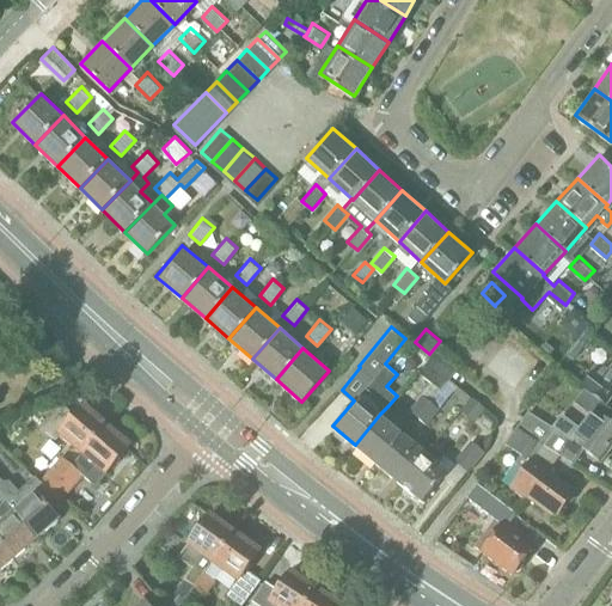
[(446,381),(450,377),(458,367),(435,349),(418,371),(430,380),(409,408),(417,415),(445,381),(446,381)]
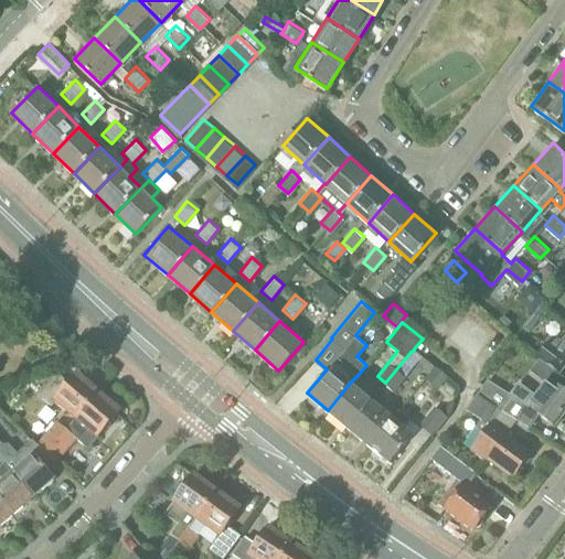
[(564,333),(561,339),(558,336),(554,337),(552,340),(548,337),(547,339),(536,354),(560,371),(564,363),(564,333)]
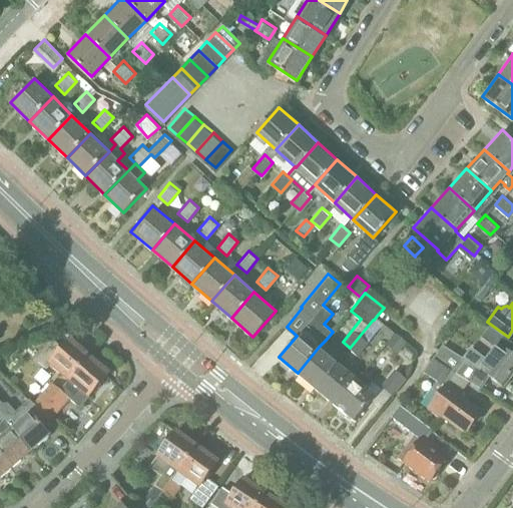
[(380,326),(374,320),(373,320),(350,348),(358,354),(380,326)]
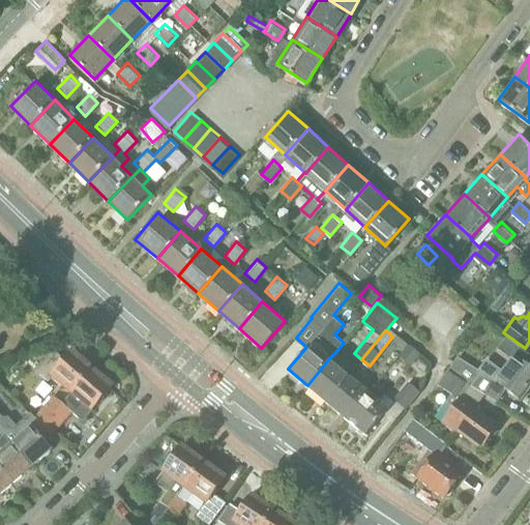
[(420,351),(410,343),(402,353),(412,361),(420,351)]
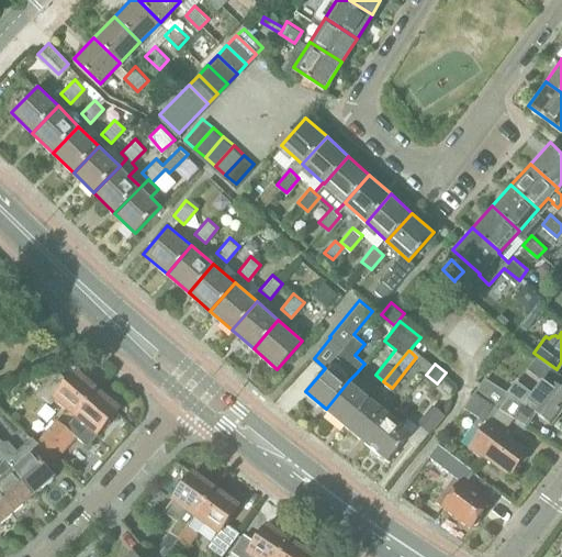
[(99,388),(77,369),(68,379),(59,371),(42,392),(52,401),(56,396),(77,414),(99,388)]
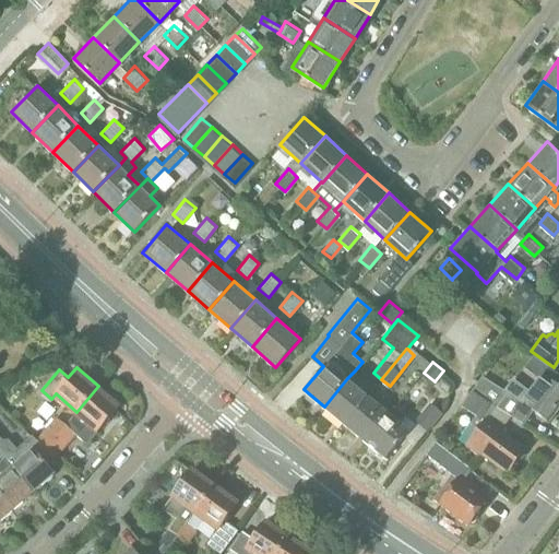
[(534,408),(543,415),(548,420),(551,415),(558,404),(558,386),(549,378),(543,373),(531,389),(513,376),(506,386),(503,388),(483,375),(474,387),(497,403),(512,413),(514,415),(524,422),(534,408)]
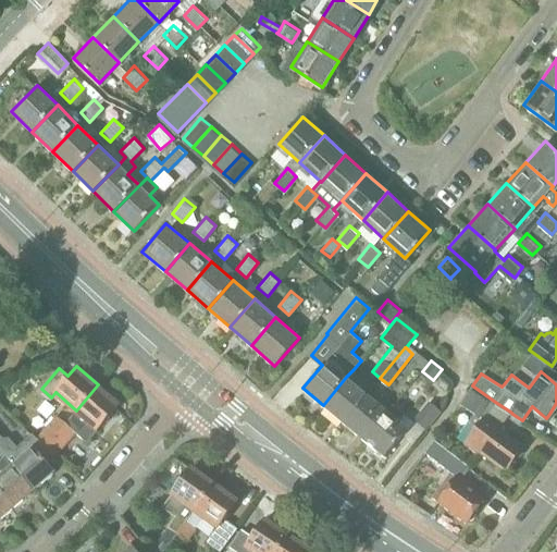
[(346,377),(323,405),(344,421),(367,394),(346,377)]
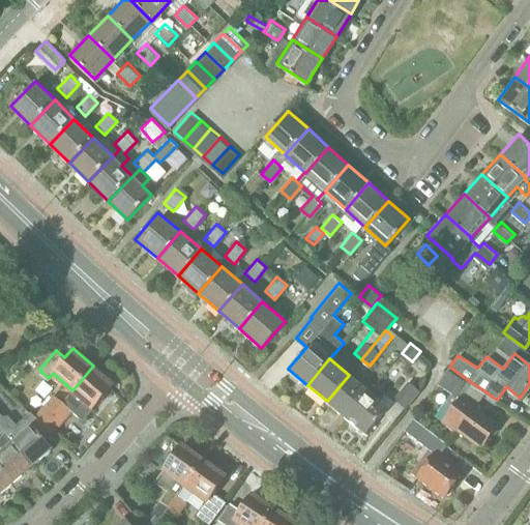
[(54,411),(46,404),(37,413),(56,429),(72,409),(83,418),(114,384),(93,366),(72,390),(64,400),(54,411)]
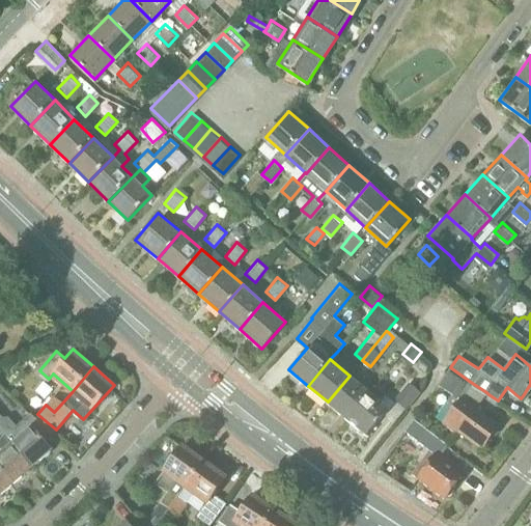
[(486,392),(472,383),(450,367),(439,384),(459,396),(460,395),(462,396),(475,407),(486,392)]
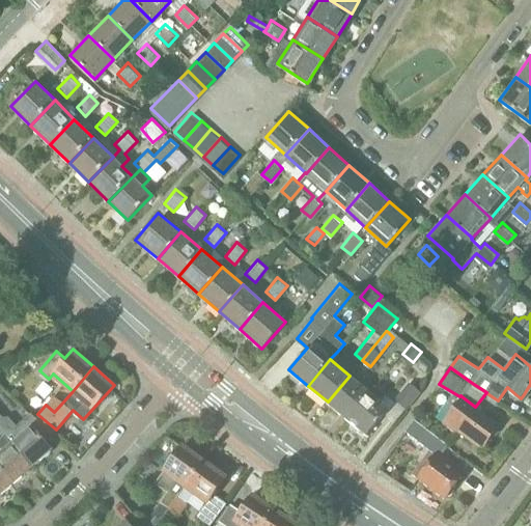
[(350,376),(328,402),(346,417),(372,385),(362,377),(358,383),(350,376)]
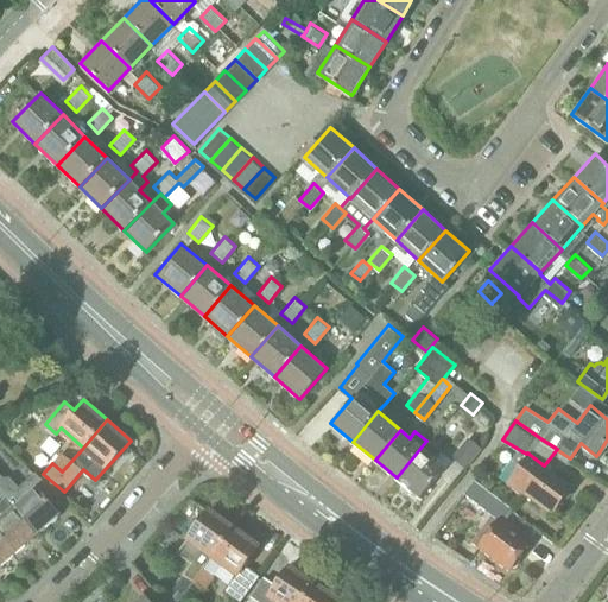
[(468,436),(453,456),(463,466),(466,467),(482,447),(468,436)]
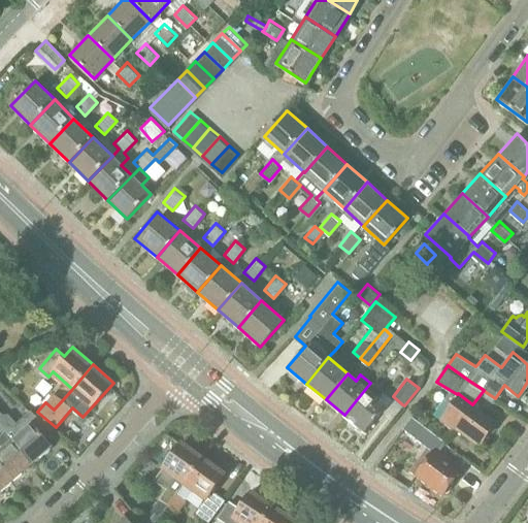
[(370,383),(344,415),(364,431),(386,405),(376,397),(383,390),(372,382),(371,384),(370,383)]
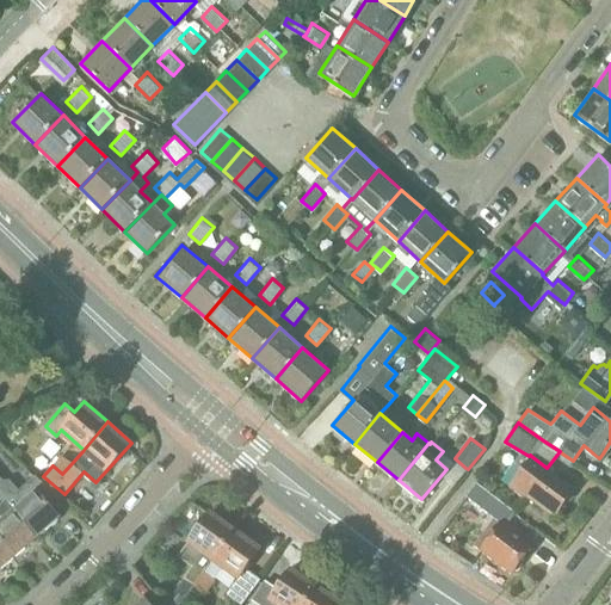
[(65,452),(53,465),(62,474),(74,461),(65,452)]
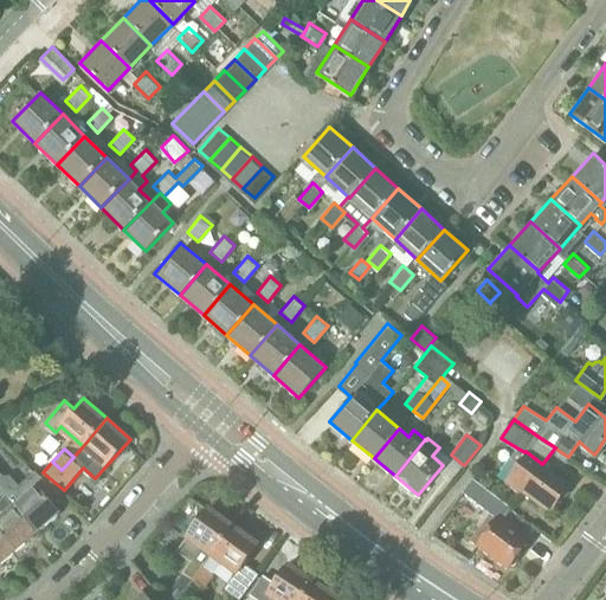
[(542,464),(527,452),(526,451),(524,452),(504,478),(519,489),(521,486),(549,508),(568,484),(542,464)]
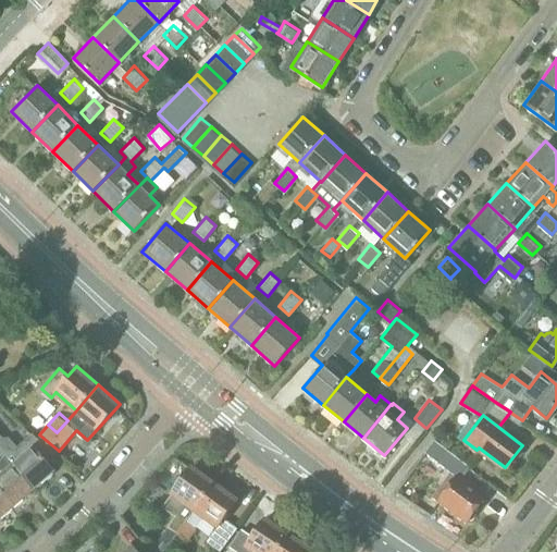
[(11,437),(5,438),(0,431),(0,449),(35,490),(57,471),(48,462),(56,451),(58,452),(59,451),(39,434),(38,437),(34,433),(19,446),(11,437)]
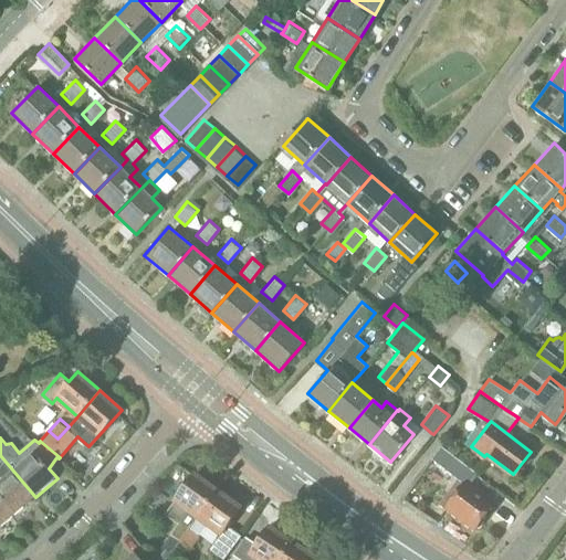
[(35,497),(0,455),(0,497),(14,515),(35,497)]
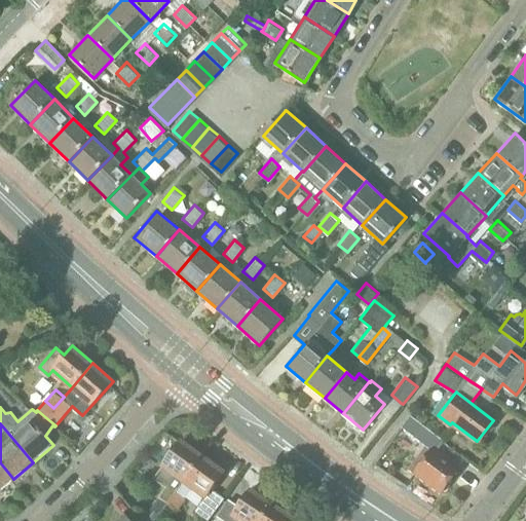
[(203,454),(182,440),(163,466),(185,480),(203,454)]
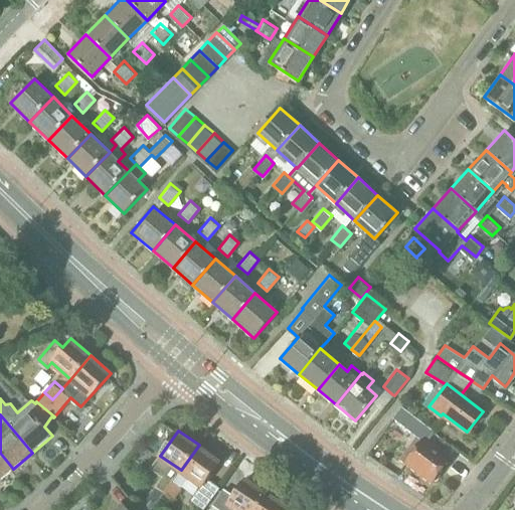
[(440,447),(425,436),(405,462),(432,481),(448,461),(436,452),(440,447)]
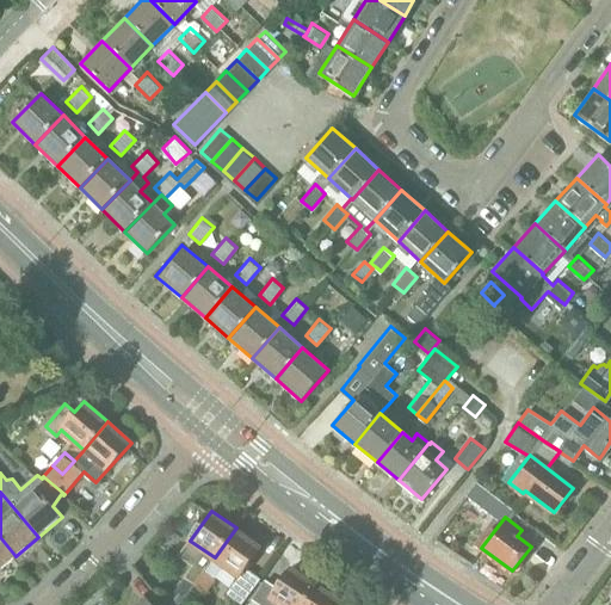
[(248,566),(263,547),(236,528),(215,557),(205,570),(215,576),(223,563),(239,575),(227,591),(241,603),(260,578),(247,568),(248,566)]
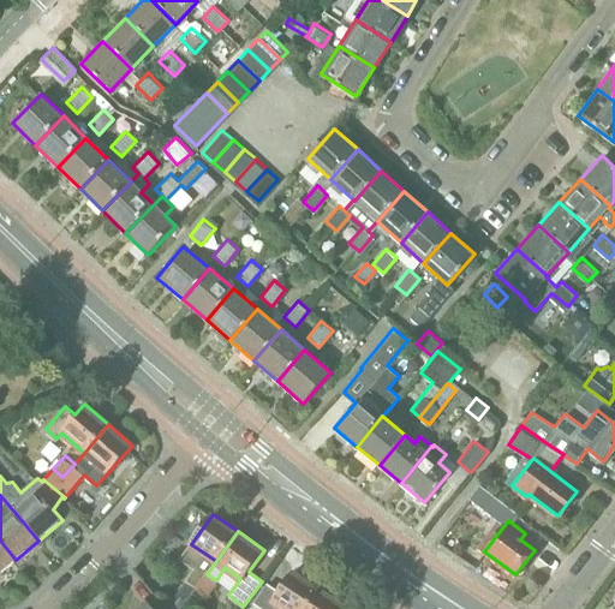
[(0,574),(16,560),(0,541),(0,574)]
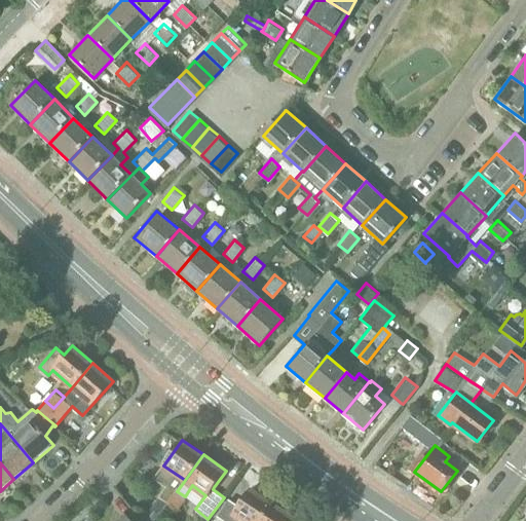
[(177,491),(170,486),(167,484),(159,497),(168,504),(177,491)]
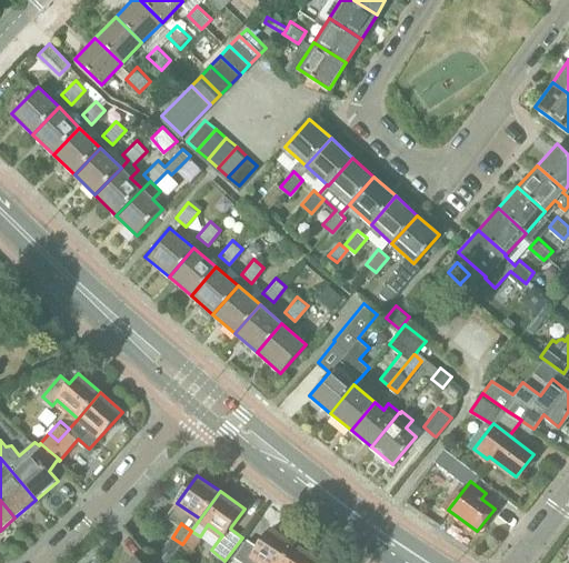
[(261,562),(280,562),(295,543),(272,529),(253,558),(261,562)]
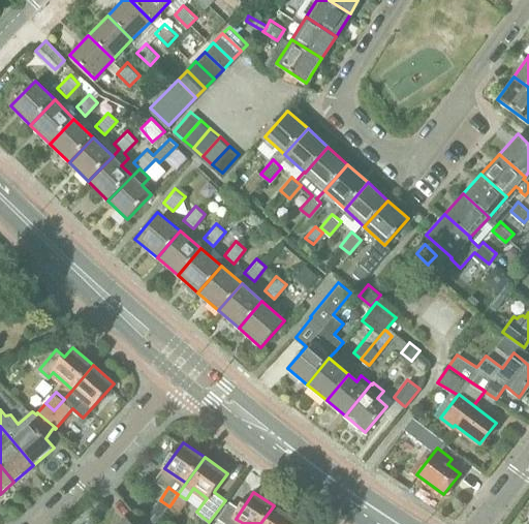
[(178,494),(169,506),(178,513),(187,501),(186,500),(186,499),(178,494)]
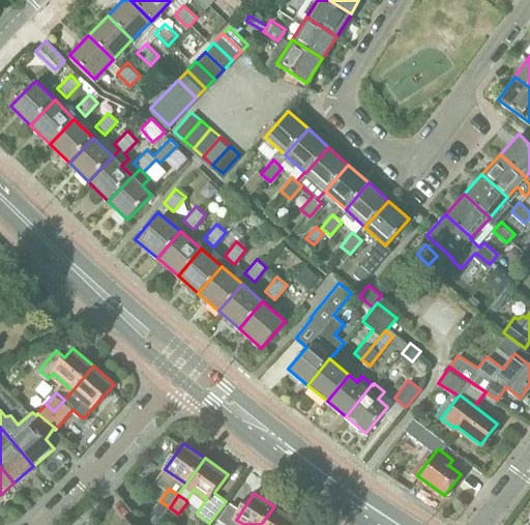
[(295,524),(298,522),(274,506),(261,524),(295,524)]
